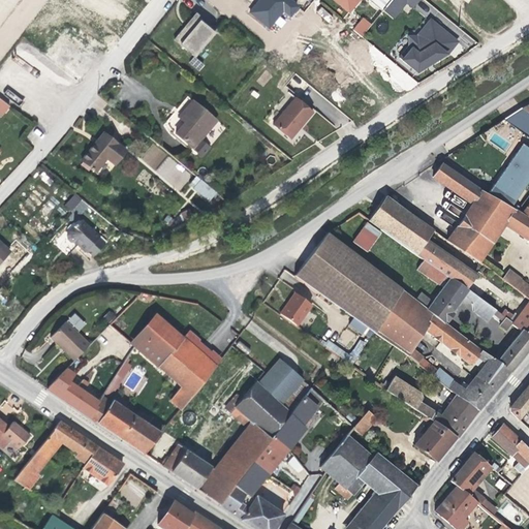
[(288,21),(301,6),(292,0),(257,0),(248,11),(269,30),(275,24),(280,29),(287,21),(288,21)]
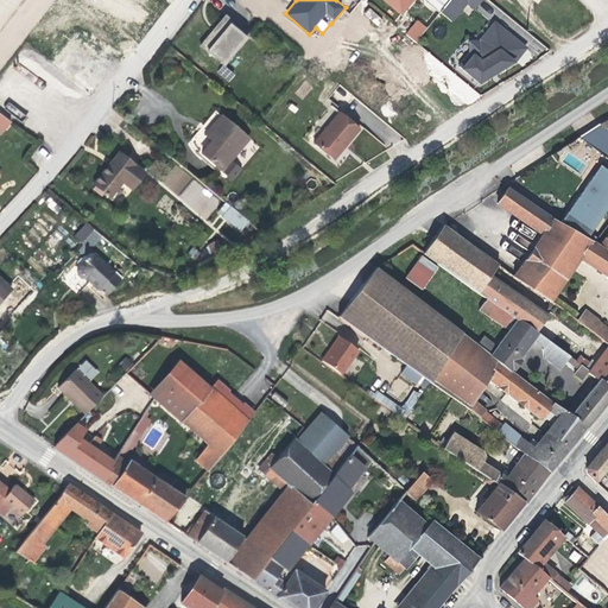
[(381,0),(400,13),(412,0),(381,0)]
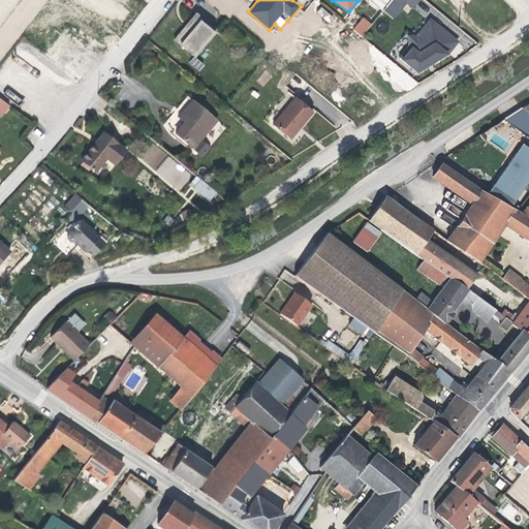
[(368,0),(382,11),(392,0),(368,0)]
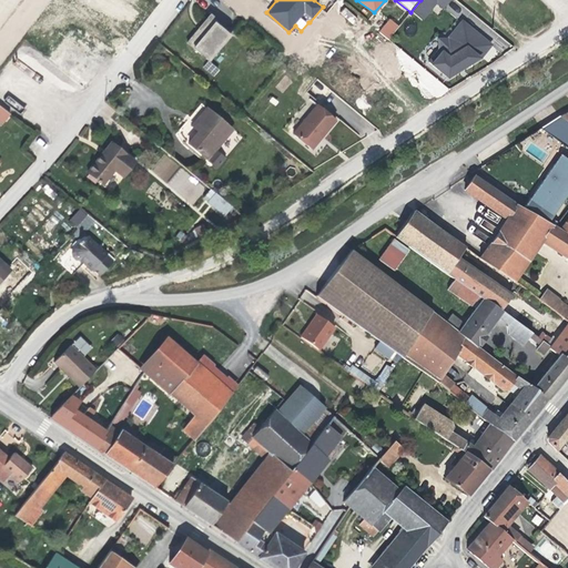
[(436,0),(421,0),(411,12),(423,20),(436,0)]
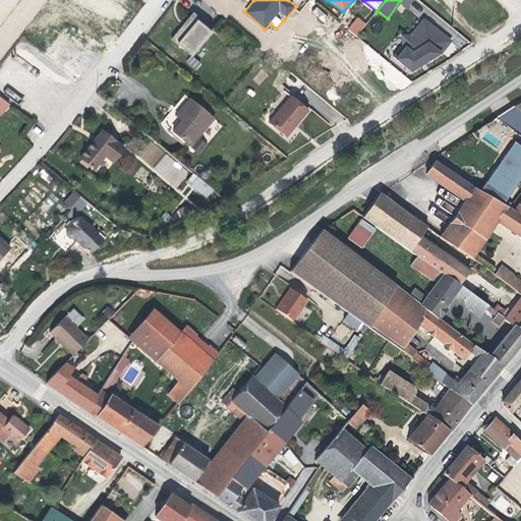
[(170,38),(190,53),(211,29),(190,11),(181,22),(170,38)]
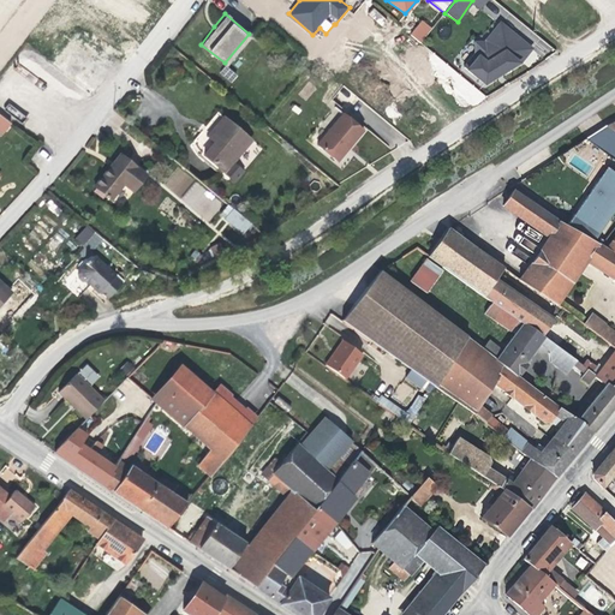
[(485,39),(521,60),(531,47),(500,22),(485,39)]
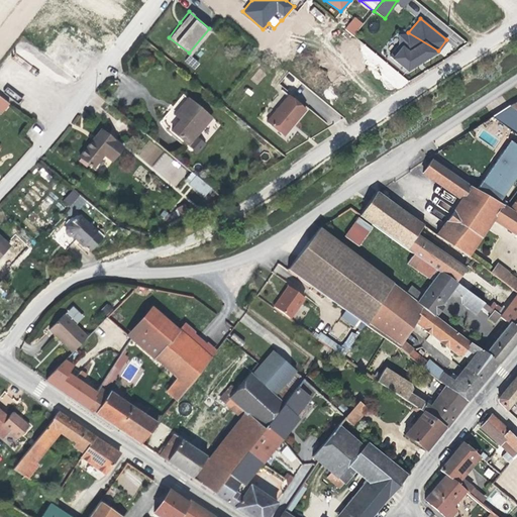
[(346,29),(354,35),(365,23),(363,22),(360,23),(354,19),(346,29)]
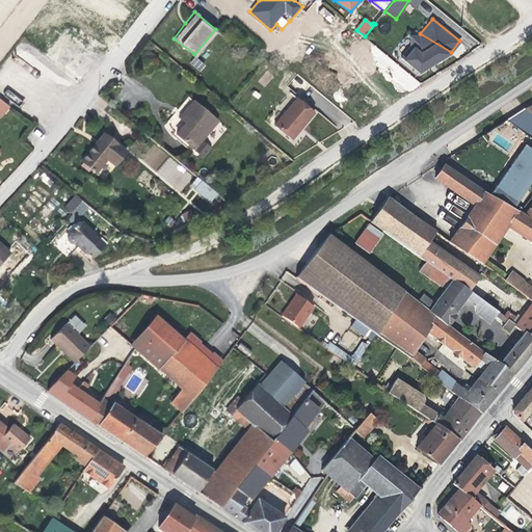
[(428,68),(451,52),(420,33),(416,38),(406,38),(406,50),(397,61),(415,76),(420,69),(423,64),(428,68)]
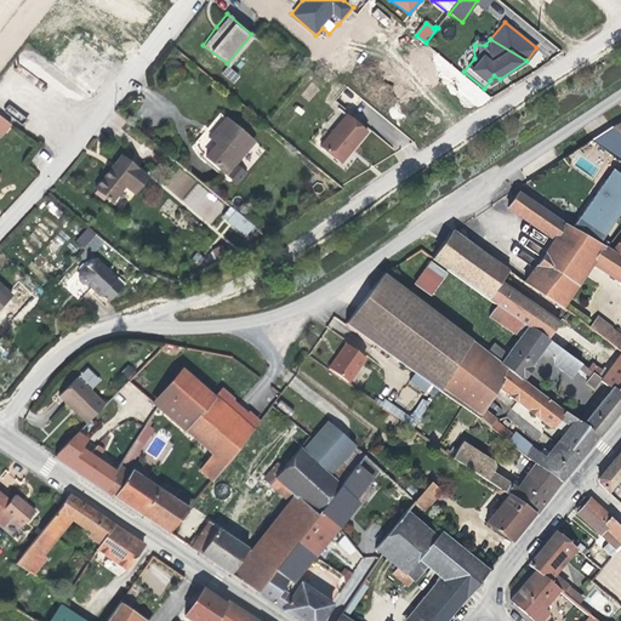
[(221,73),(232,81),(237,74),(226,66),(221,73)]
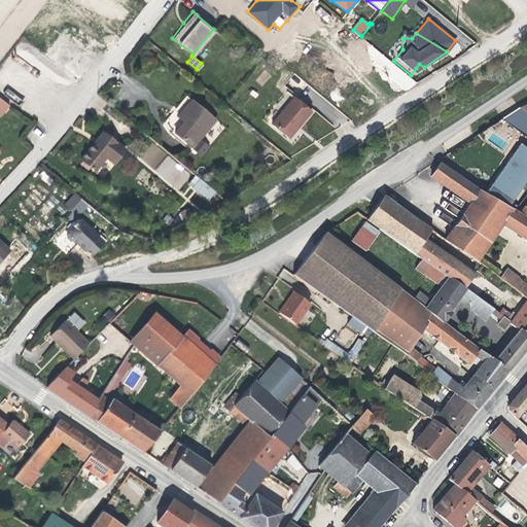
[(0,97),(0,114),(1,116),(10,106),(0,97)]
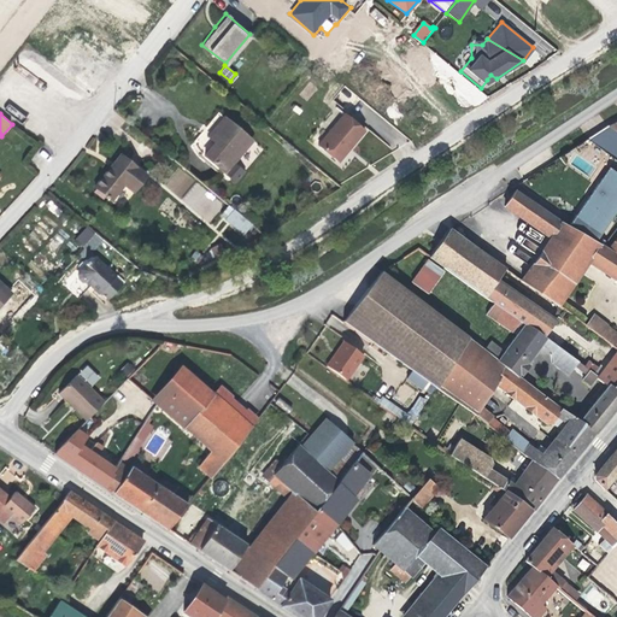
[(322,146),(344,163),(354,150),(369,130),(347,115),(322,146)]
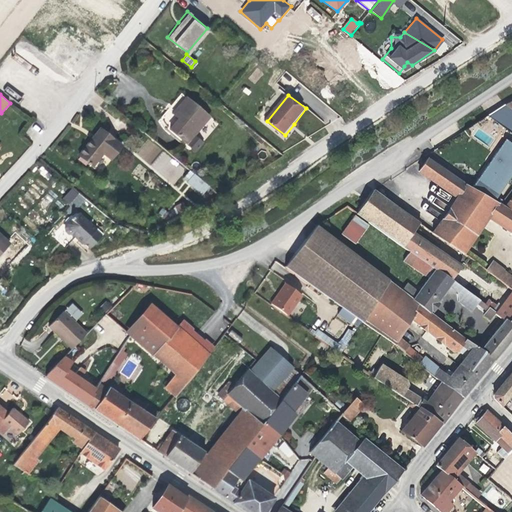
[(168,130),(193,151),(200,142),(192,135),(206,116),(183,96),(174,108),(175,108),(182,114),(176,120),(168,130)]
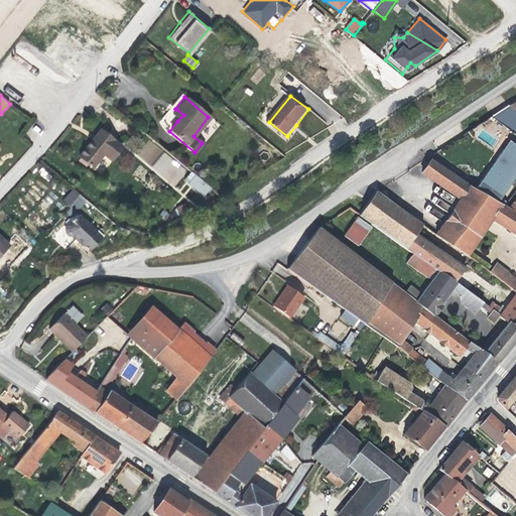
[(515,112),(508,107),(491,118),(514,134),(515,131),(515,112)]
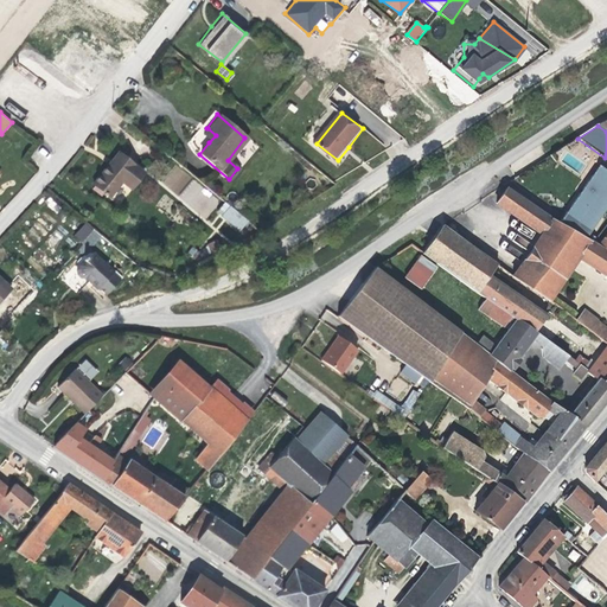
[(216,135),(208,128),(205,132),(202,136),(209,142),(216,135)]
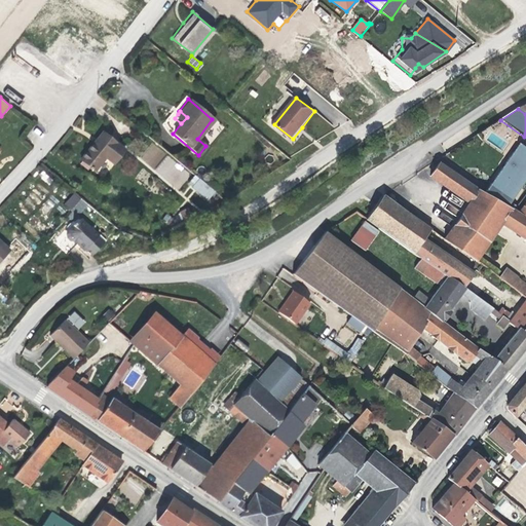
[(105,158),(112,164),(123,150),(101,133),(95,141),(80,160),(94,171),(105,158)]
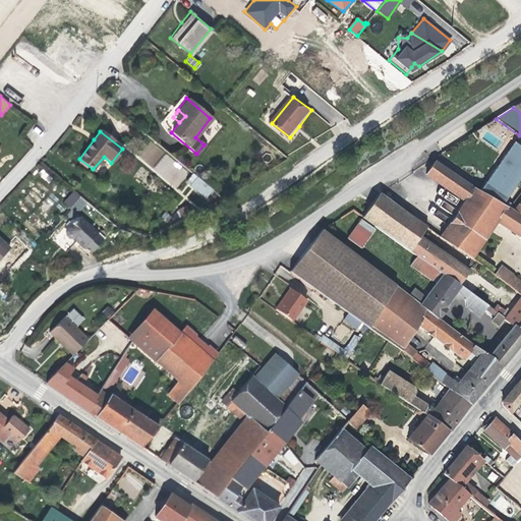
[(484,183),(480,190),(501,205),(520,174),(520,147),(513,141),(497,166),(484,183)]
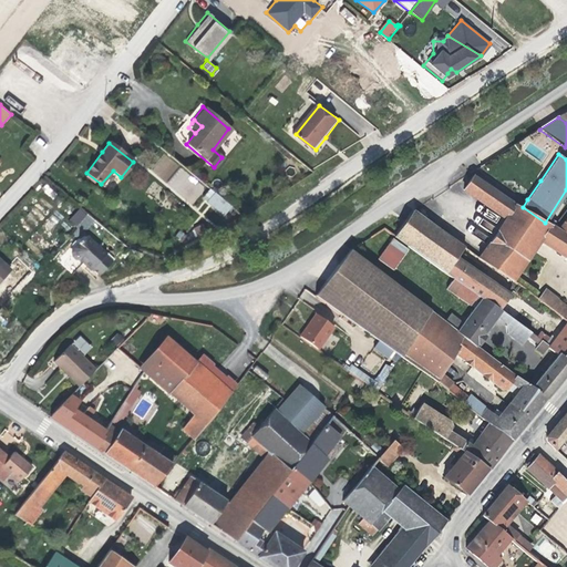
[(512,281),(539,241),(549,226),(545,223),(523,207),(527,199),(480,166),(462,191),(504,219),(477,258),(507,279),(512,281)]
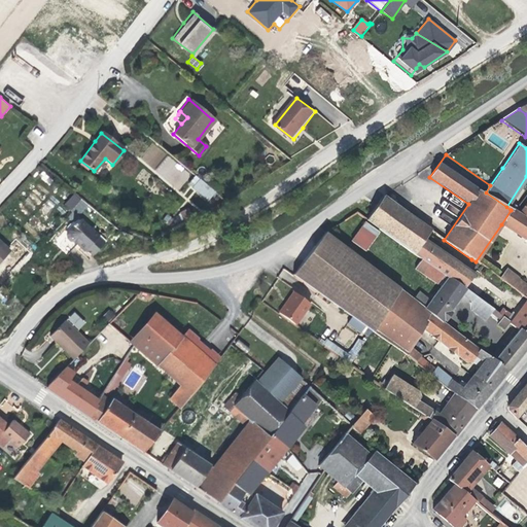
[(208,202),(216,192),(196,175),(187,184),(208,202)]
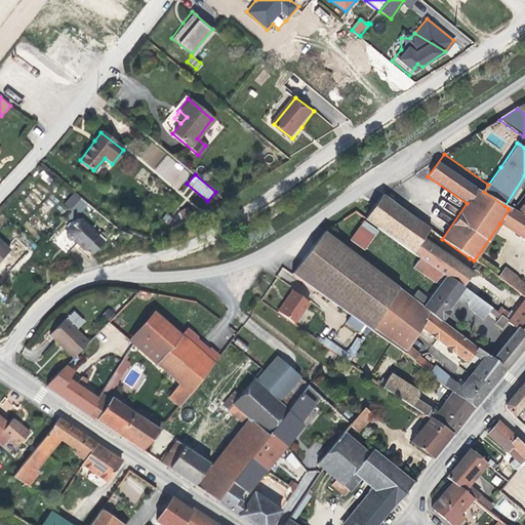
[(76,200),(71,195),(63,204),(68,209),(76,200)]
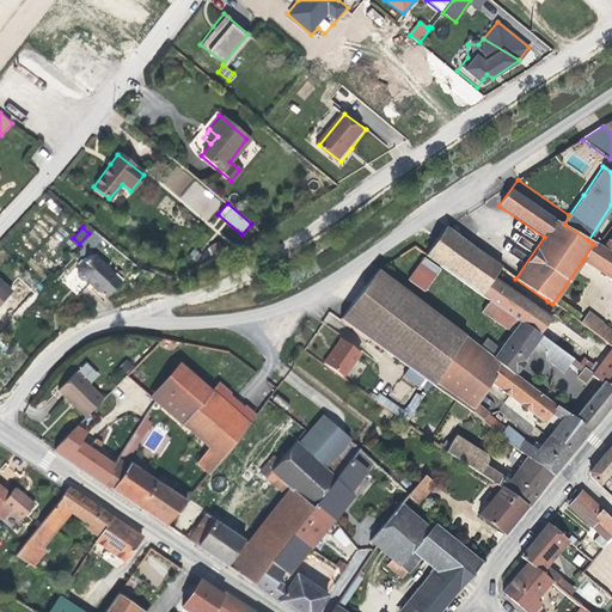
[(499,268),(445,228),(438,239),(466,261),(491,279),(499,268)]
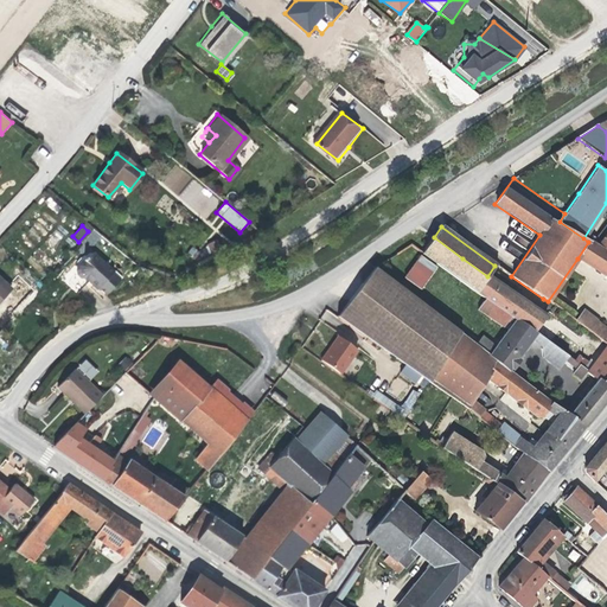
[(462,259),(434,237),(421,255),(436,266),(452,276),(462,259)]
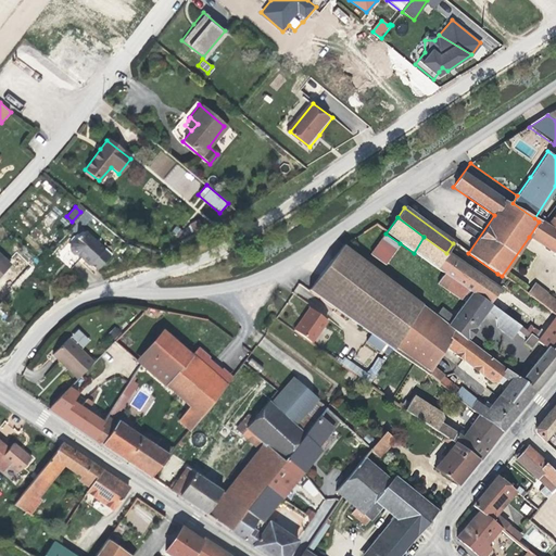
[(188,225),(192,234),(202,228),(198,219),(188,225)]
